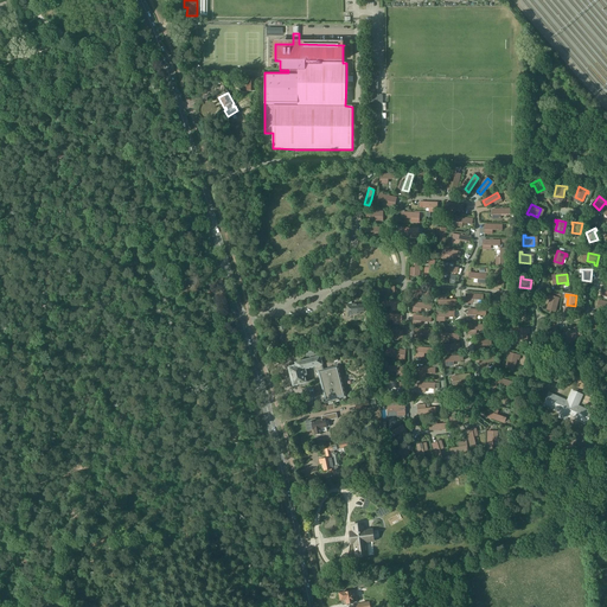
[(556,308),(560,298),(549,295),(548,298),(550,298),(548,306),(556,308)]
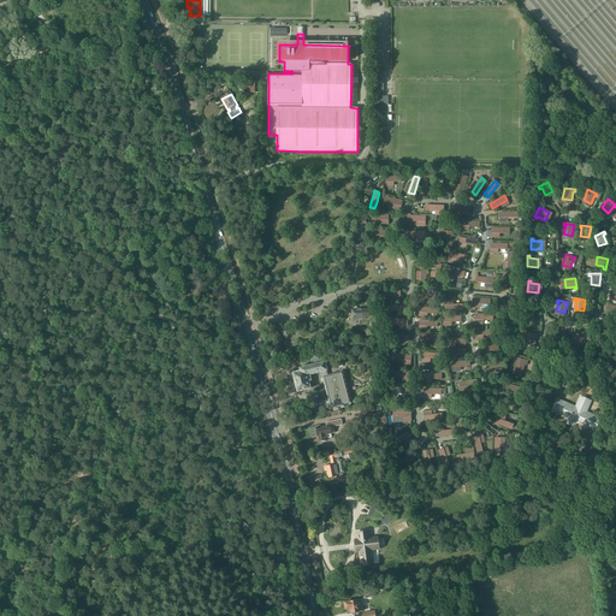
[(354,309),(353,309),(354,319),(366,319),(366,317),(369,317),(369,309),(363,311),(363,308),(357,309),(356,306),(354,306),(354,309)]
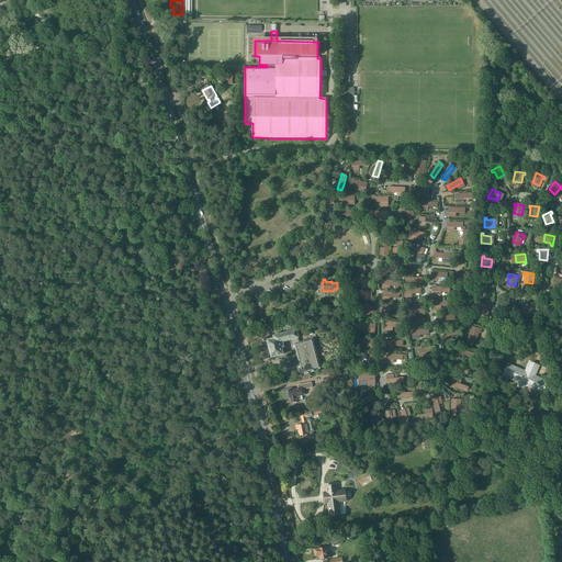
[(486,283),(487,283),(487,280),(478,281),(479,291),(486,291),(486,283)]
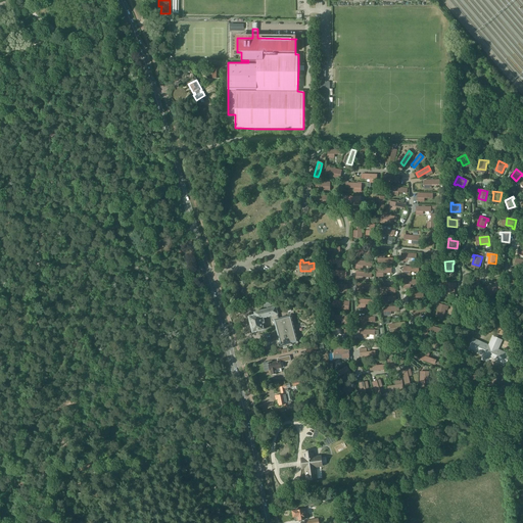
[(516,286),(520,278),(518,277),(517,278),(511,275),(508,282),(516,286)]
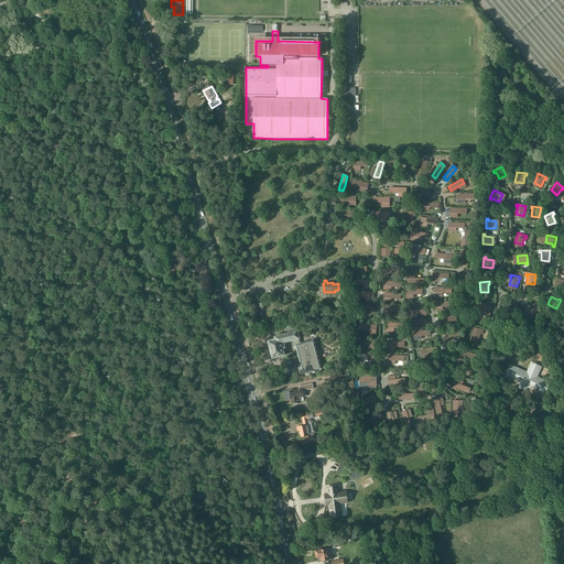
[(533,316),(542,312),(538,303),(535,304),(537,306),(529,310),(533,316)]
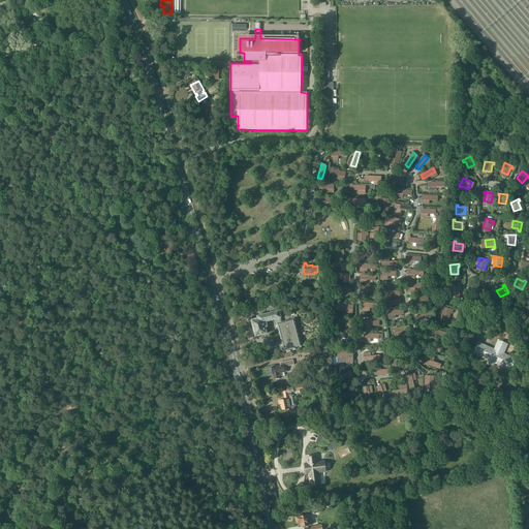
[(478,297),(488,294),(486,285),(484,286),(484,288),(477,289),(478,297)]
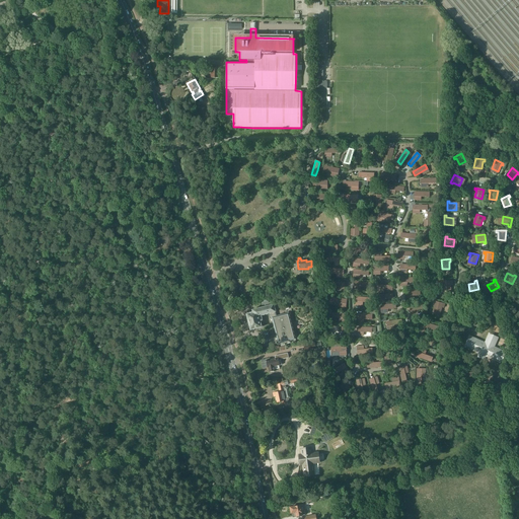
[(444,285),(443,290),(451,291),(451,284),(453,284),(453,282),(444,281),(444,285)]
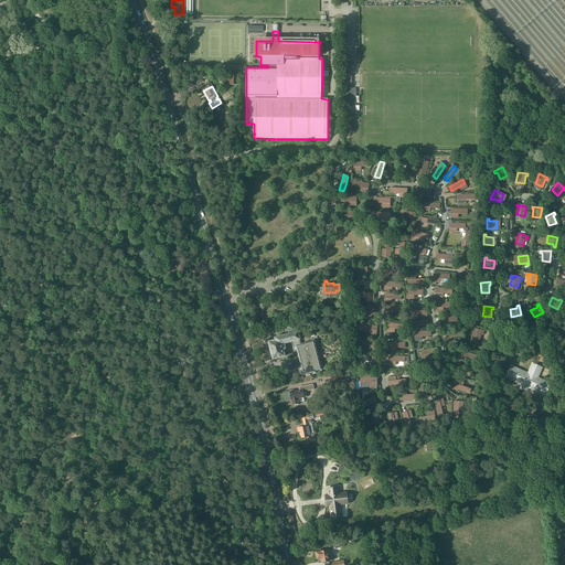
[(289,334),(287,334),(275,338),(276,340),(269,342),(269,343),(268,343),(269,345),(270,345),(273,355),(272,355),(273,358),(274,359),(275,359),(276,359),(278,359),(278,358),(285,355),(283,349),(285,349),(284,343),(292,341),(294,347),(296,347),(302,374),(321,370),(315,341),(301,344),(300,339),(297,329),(294,329),(292,323),(285,324),(286,331),(288,331),(289,334)]
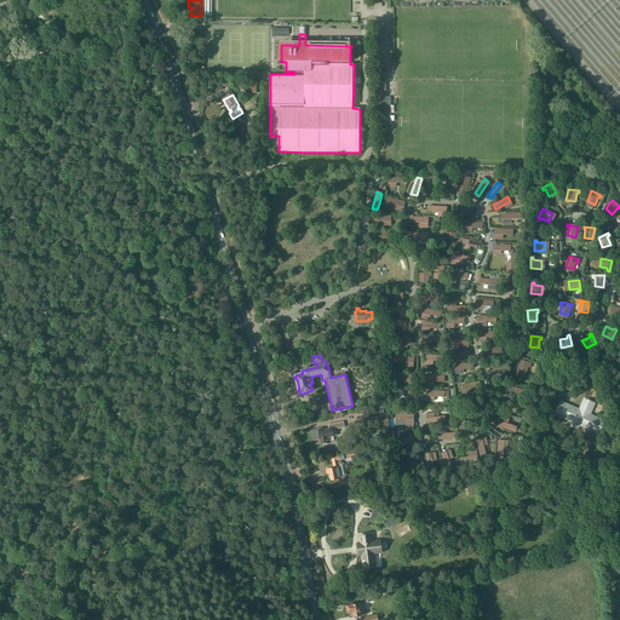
[(530,366),(532,363),(521,361),(520,365),(518,371),(527,373),(528,365),(530,366)]
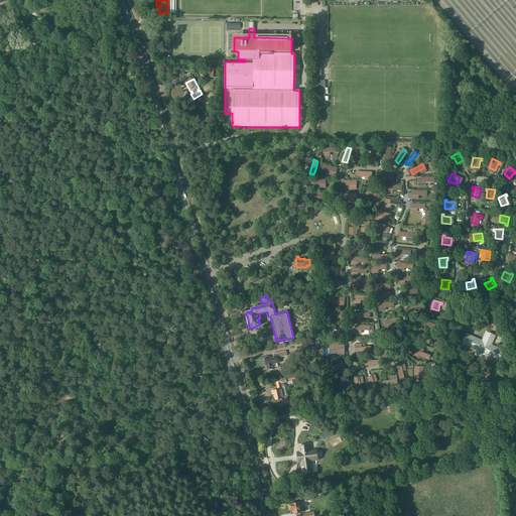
[(408,310),(422,306),(421,302),(407,305),(408,310)]
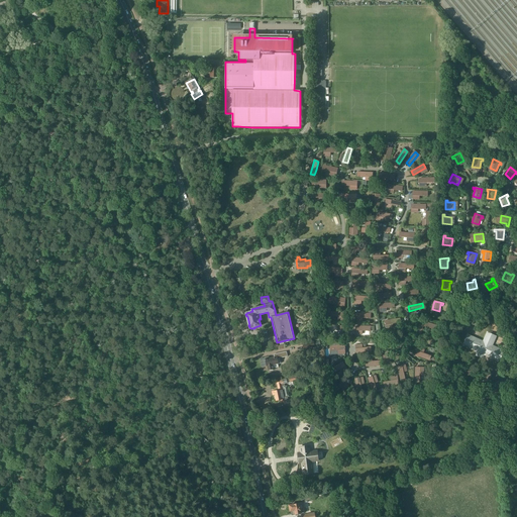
[(438,331),(439,326),(426,322),(424,326),(438,331)]
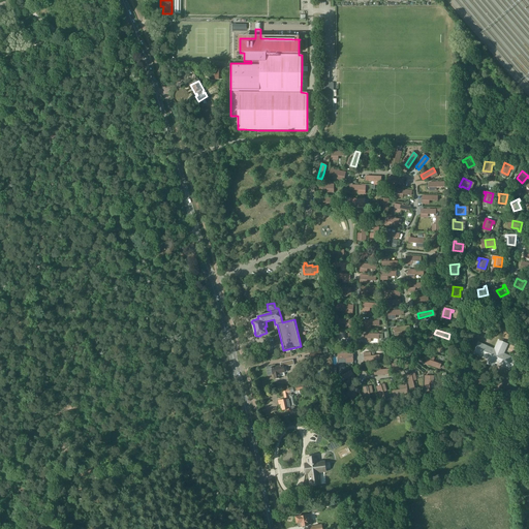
[(430,348),(434,334),(429,333),(425,346),(430,348)]
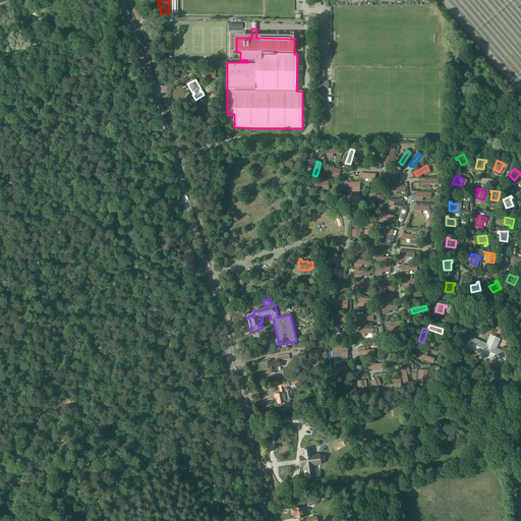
[(470,340),(467,348),(503,364),(508,353),(502,350),(496,348),(497,346),(499,341),(500,340),(500,339),(490,335),(490,336),(489,337),(486,344),(485,343),(471,337),(470,340)]
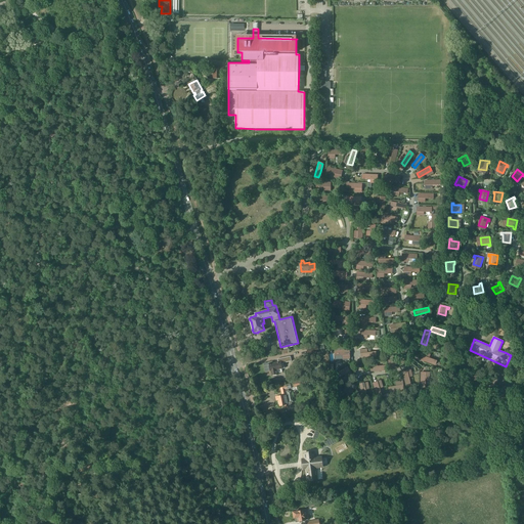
[(397,352),(410,346),(408,342),(395,348),(397,352)]
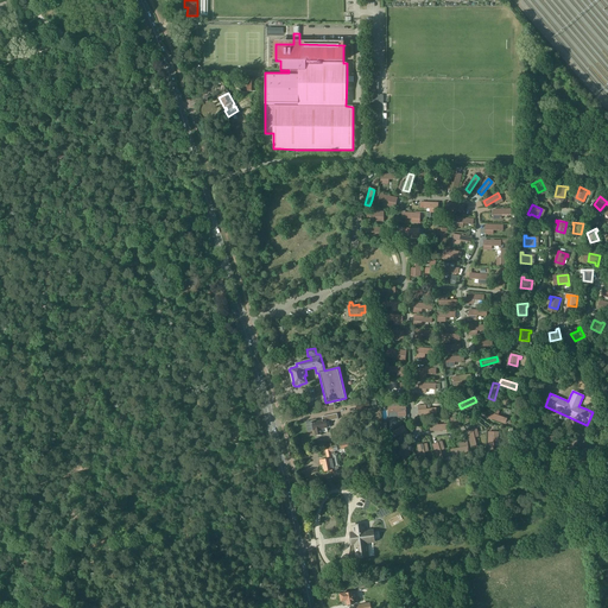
[(371,406),(369,403),(369,400),(356,404),(358,411),(371,409),(371,406)]
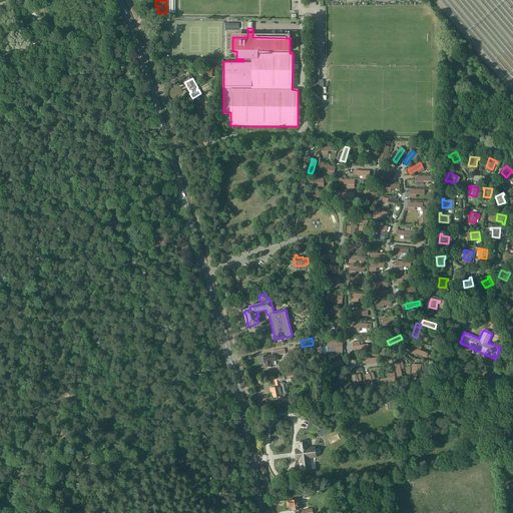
[(263,356),(259,357),(260,364),(265,364),(266,364),(267,368),(268,369),(271,368),(271,367),(272,367),(271,363),(279,361),(278,356),(286,354),(285,349),(272,352),(273,355),(268,356),(267,354),(263,355),(263,356)]
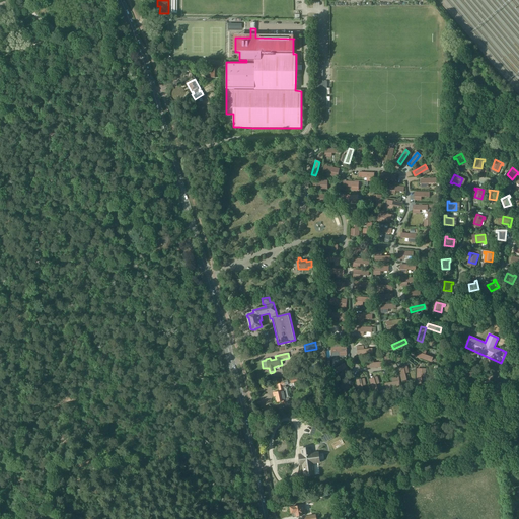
[(431,362),(433,357),(419,353),(418,357),(431,362)]
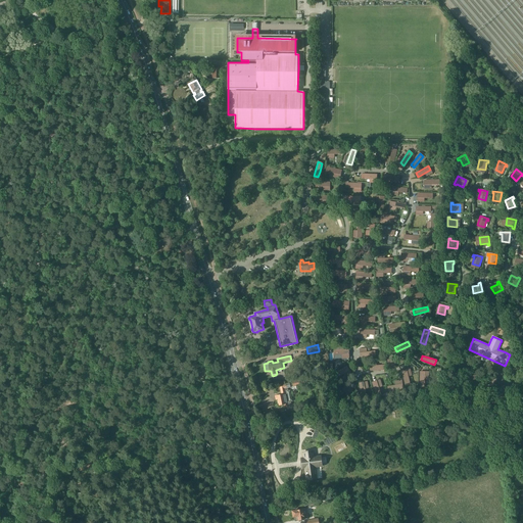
[(337,379),(349,371),(346,367),(335,375),(337,379)]
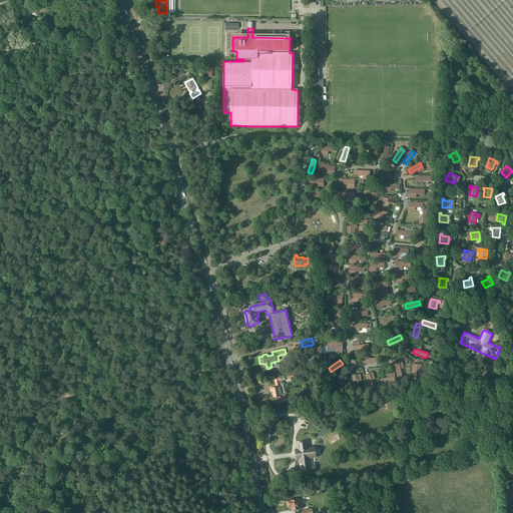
[(370,389),(375,388),(370,374),(366,376),(370,389)]
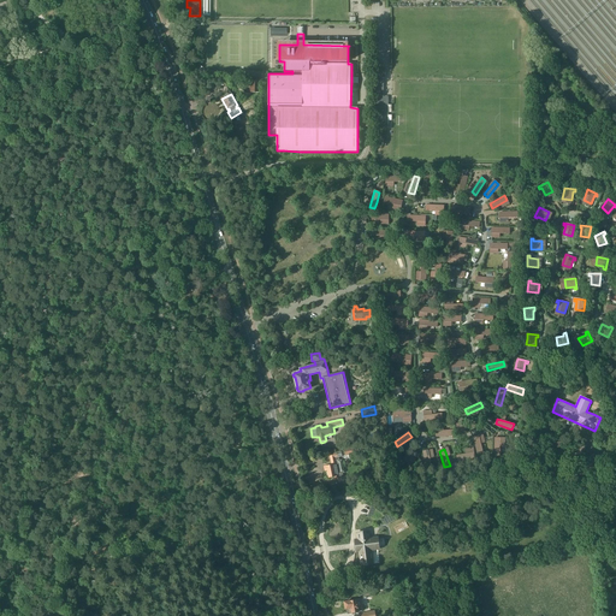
[(332,466),(326,467),(327,471),(329,478),(335,477),(335,479),(339,478),(343,478),(343,473),(345,473),(342,460),(339,461),(339,457),(341,457),(342,457),(342,452),(330,455),(332,466)]
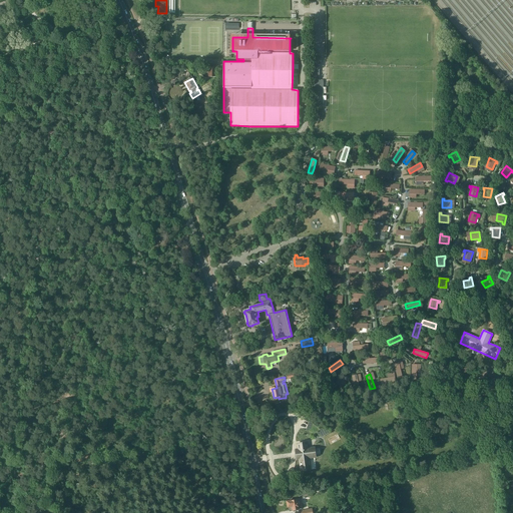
[(333,390),(344,381),(341,378),(330,386),(333,390)]
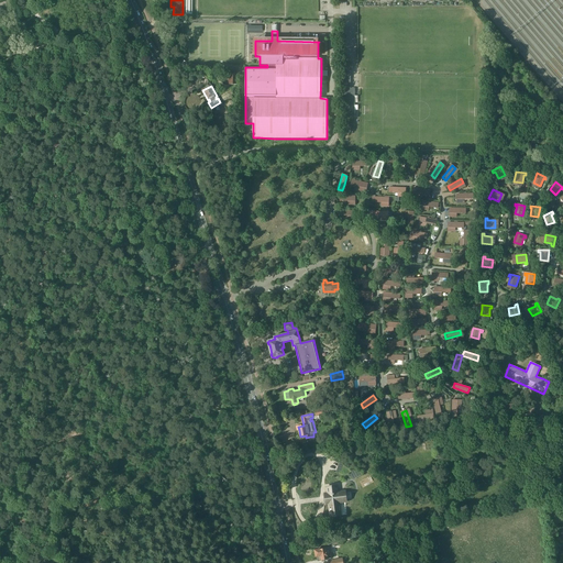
[(364,475),(340,461),(335,473),(354,481),(364,475)]
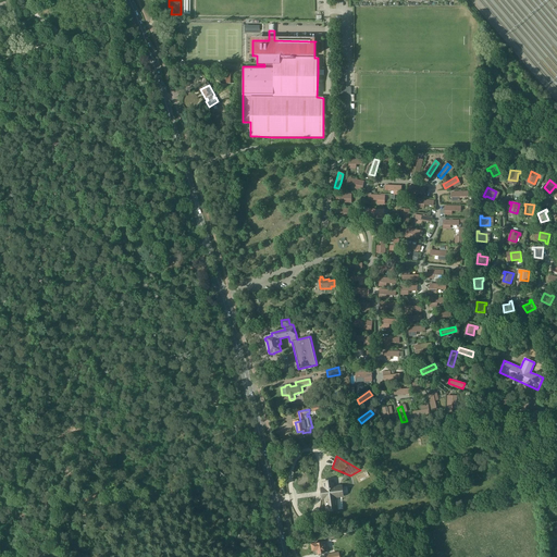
[(324,491),(322,491),(323,497),(325,497),(326,509),(329,509),(329,508),(334,508),(333,496),(342,495),(341,490),(341,487),(334,489),(333,482),(323,483),(324,491)]
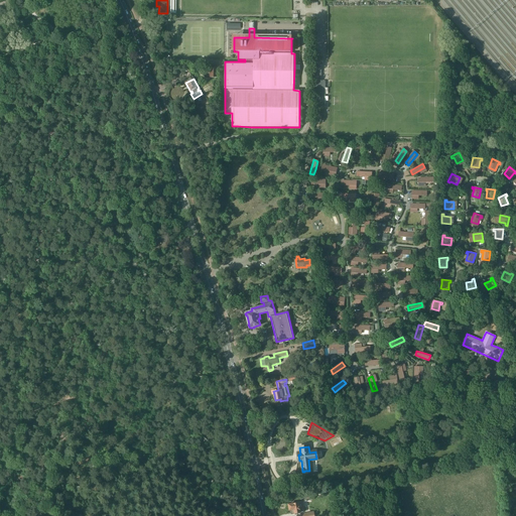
[(289,505),(288,506),(289,508),(290,509),(290,510),(291,514),(304,512),(302,502),(310,500),(309,496),(300,497),(301,502),(289,504),(289,505)]
